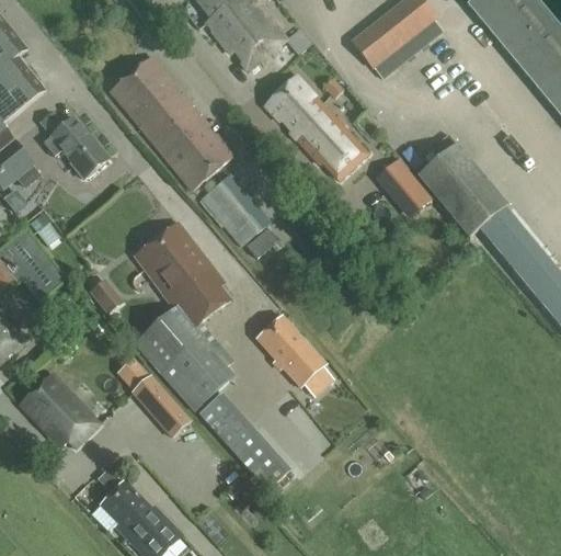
[(262,57),(287,37),(256,0),(197,0),(210,16),(209,18),(206,20),(230,52),(235,48),(243,59),(240,60),(247,69),(262,57)]
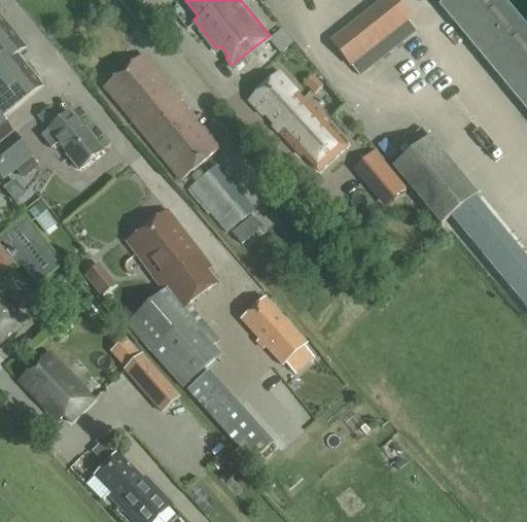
[(376,0),(331,36),(350,60),(359,73),(417,28),(407,15),(408,14),(396,0),(376,0)]
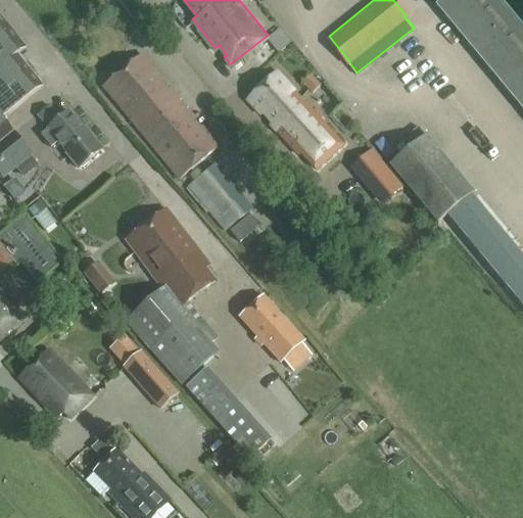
[(438,0),(434,3),(522,108),(522,26),(501,0),(438,0)]
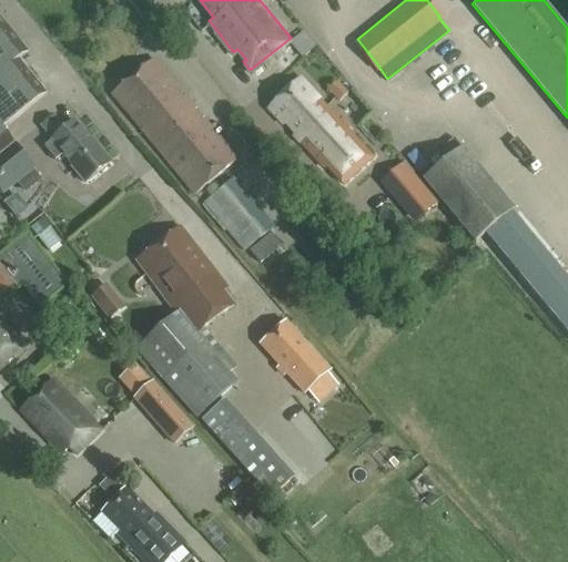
[(2,126),(46,90),(18,57),(28,49),(0,14),(0,150),(13,140),(2,126)]
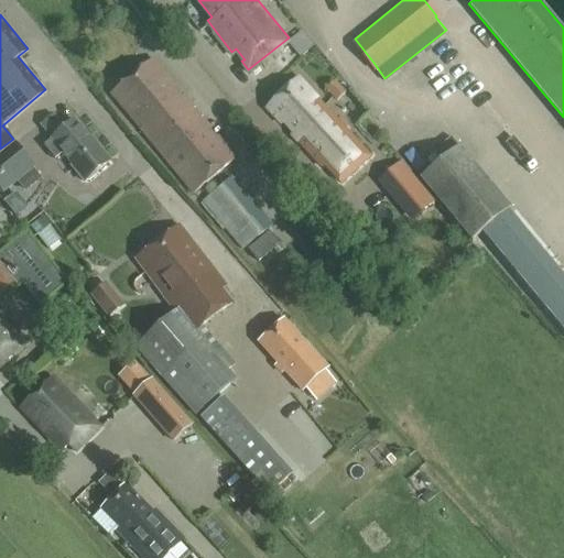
[(299,53),(312,43),(301,30),(289,39),(299,53)]
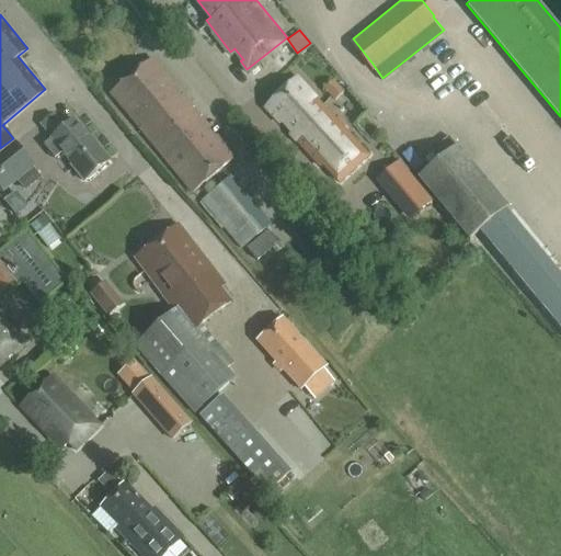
[(151,138),(193,103),(183,90),(180,92),(172,82),(174,81),(152,54),(111,89),(151,138)]
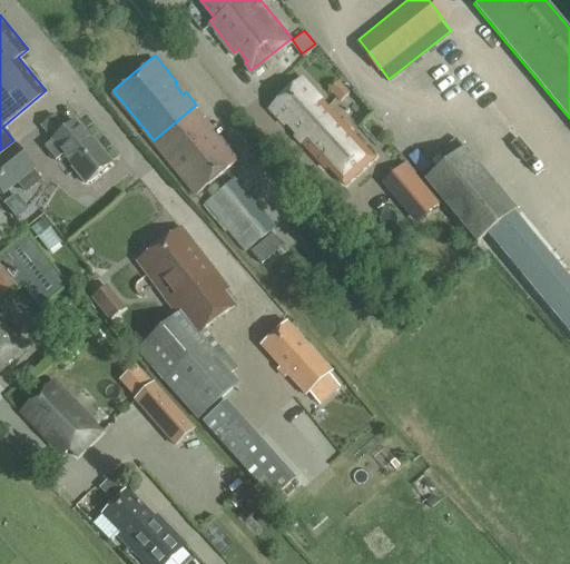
[(268,104),(285,122),(288,120),(297,130),(294,132),(324,165),(330,164),(346,181),(374,156),(301,75),(268,104)]
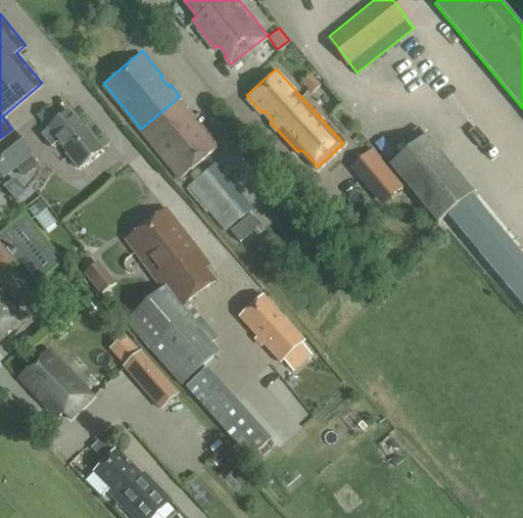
[(302,79),(312,90),(319,83),(310,73),(302,79)]
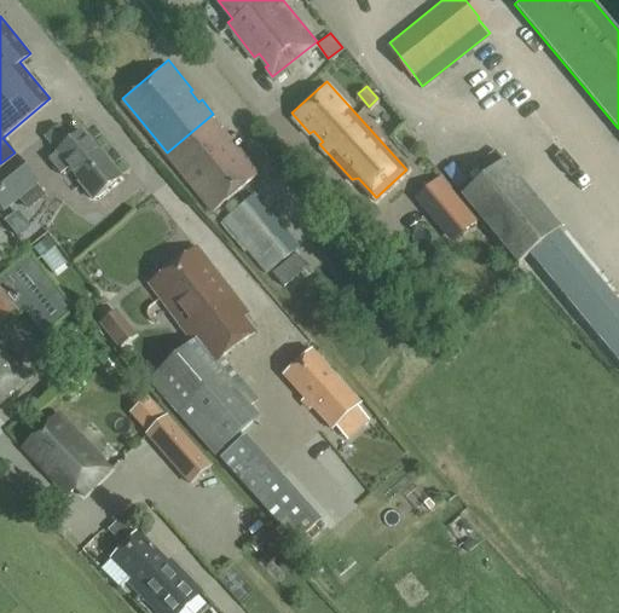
[(213,114),(167,152),(212,207),(259,168),(239,145),(233,150),(224,138),(227,132),(213,114)]
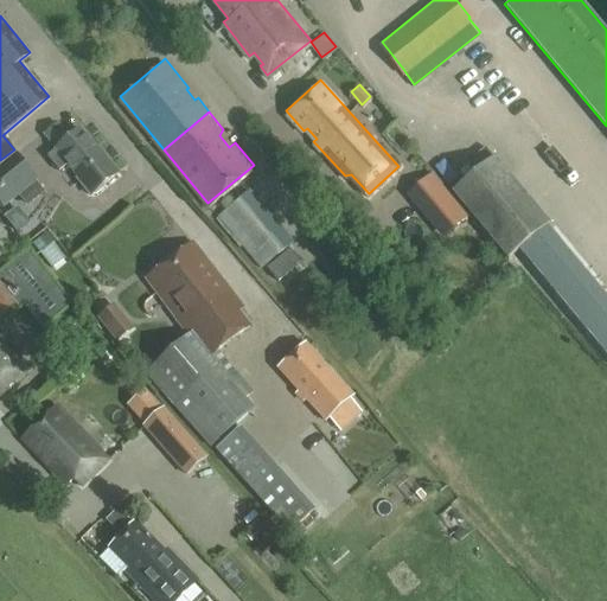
[(70,134),(58,120),(44,130),(56,145),(48,152),(59,167),(68,159),(80,173),(77,174),(91,191),(93,190),(96,191),(103,184),(103,181),(119,170),(106,152),(103,154),(81,126),(70,134)]
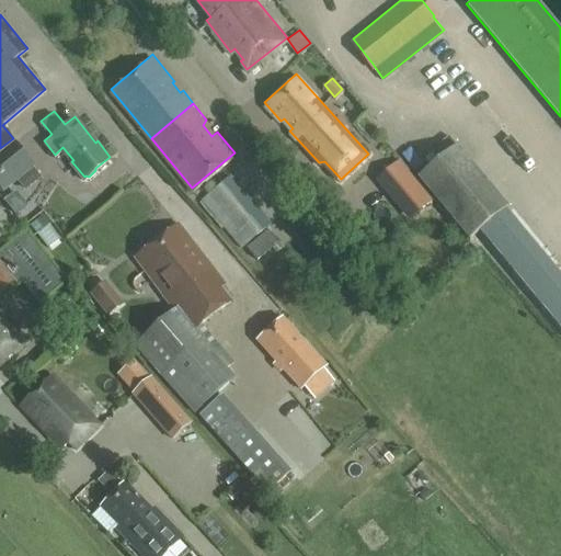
[(13,138),(0,148),(0,183),(3,188),(16,177),(33,163),(13,138)]
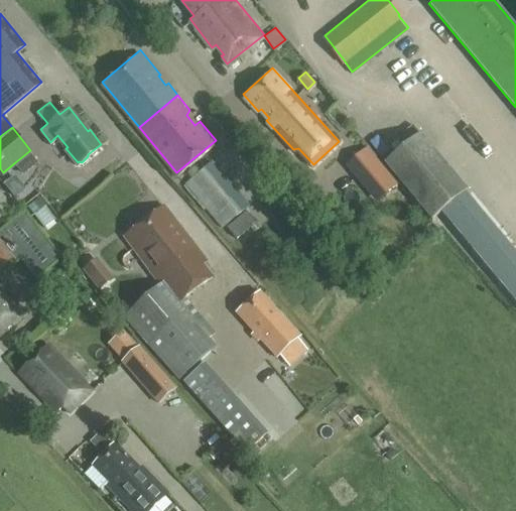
[(467,188),(418,131),(384,160),(431,217),(440,210),(464,190),(467,188)]
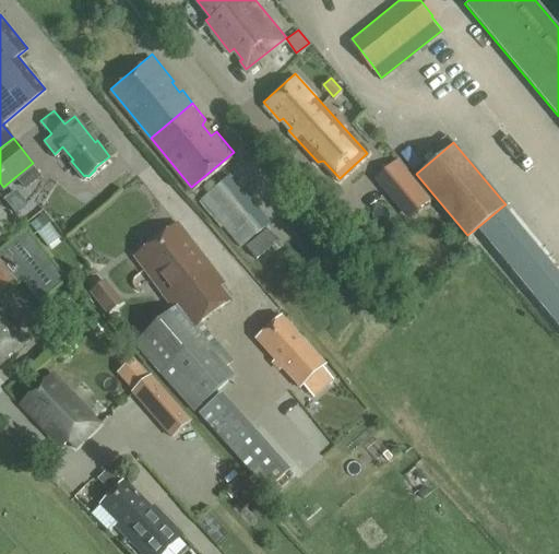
[(427,192),(397,157),(377,174),(407,210),(427,192)]
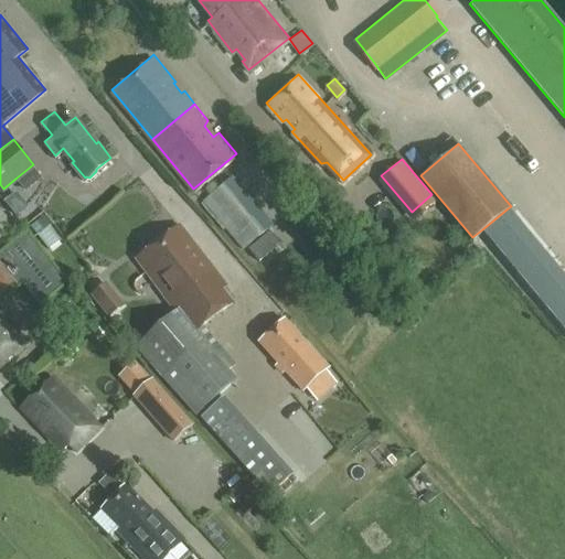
[(33,164),(17,178),(25,187),(42,174),(33,164)]
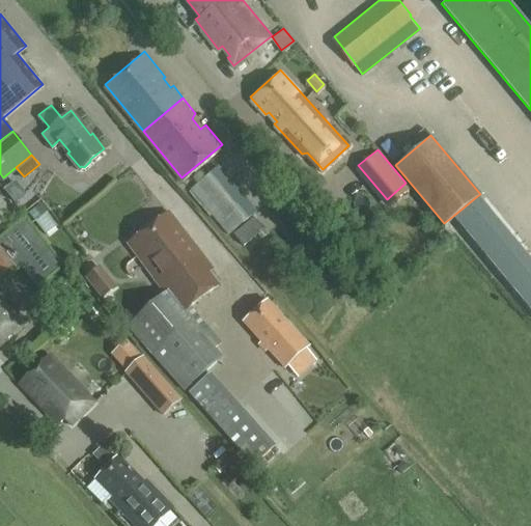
[(228,229),(250,211),(214,167),(191,186),(228,229)]
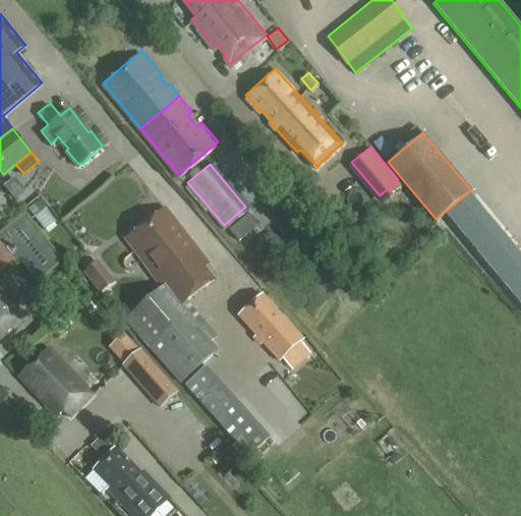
[(92,230),(143,186),(126,166),(91,195),(95,199),(68,222),(83,240),(93,231),(92,230)]
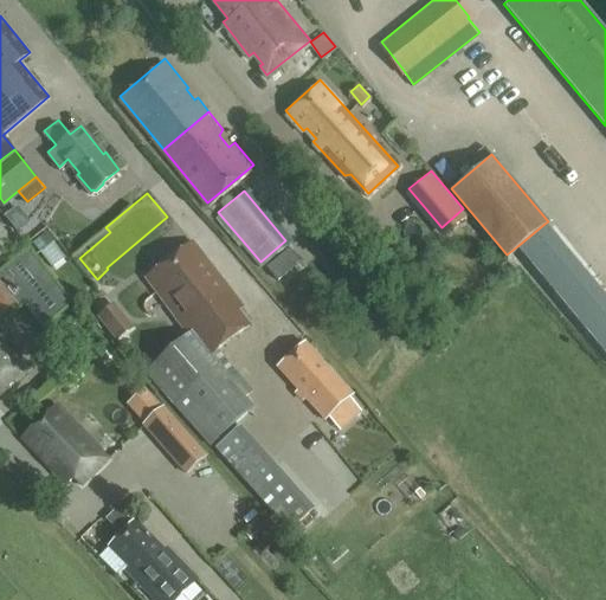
[(0,252),(14,242),(0,224),(0,252)]
